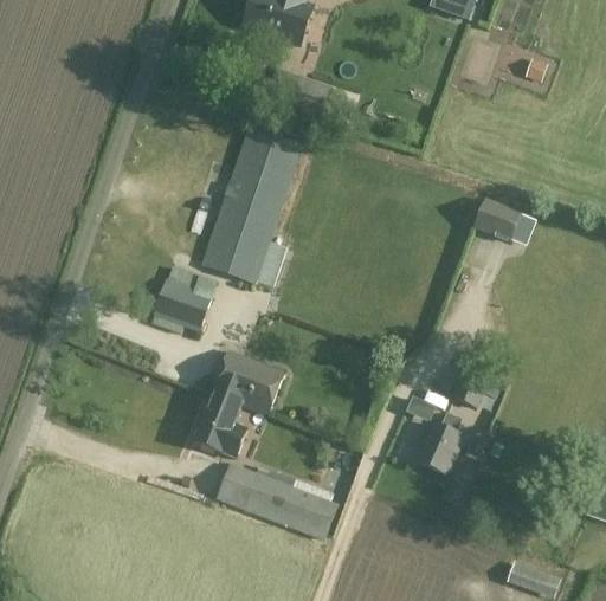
[(252,0),(244,24),(277,34),(276,37),(301,45),(314,5),(301,0),(252,0)]
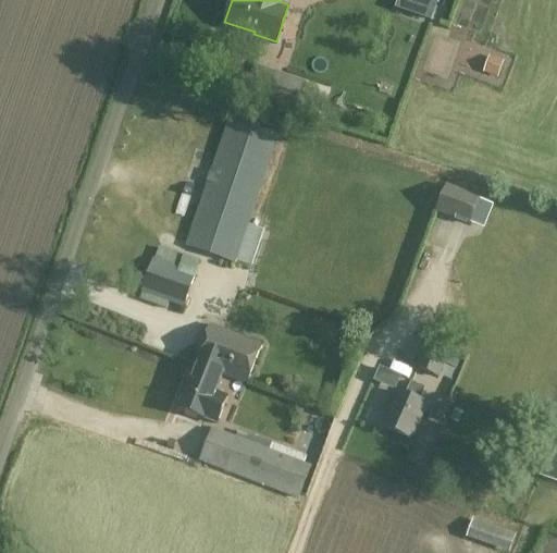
[(490,62),(495,52),(480,45),(474,56),(490,62)]
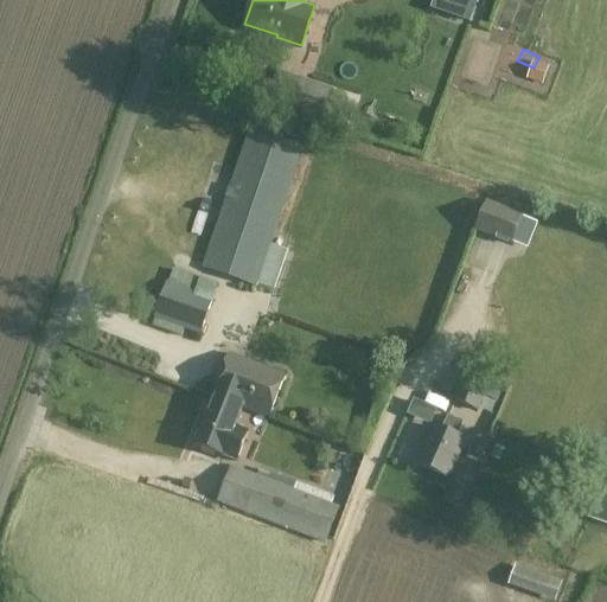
[(276,71),(268,98),(321,115),(331,88),(276,71)]
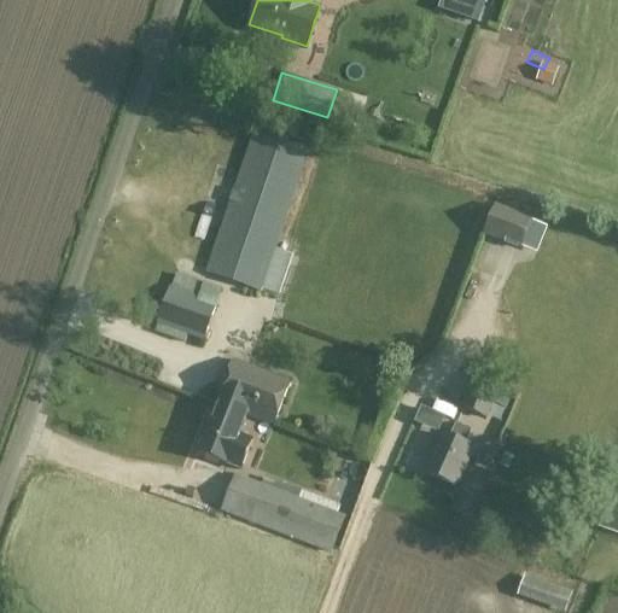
[(310,147),(252,128),(203,270),(262,290),(310,147)]
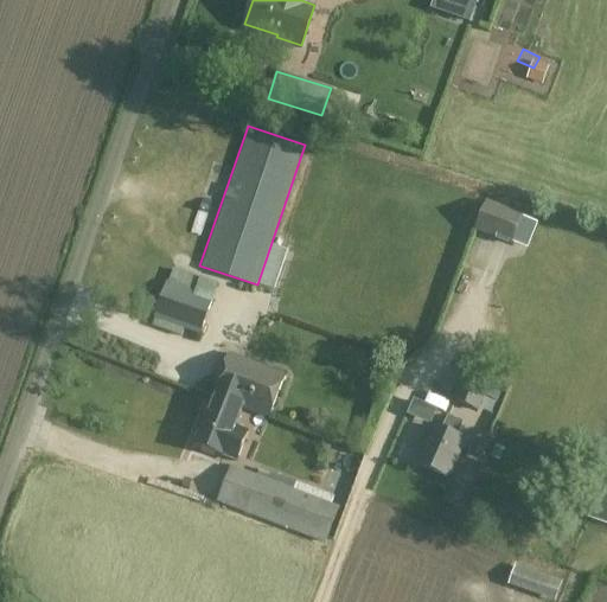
[(475,226),(512,242),(524,213),(487,198),(475,226)]
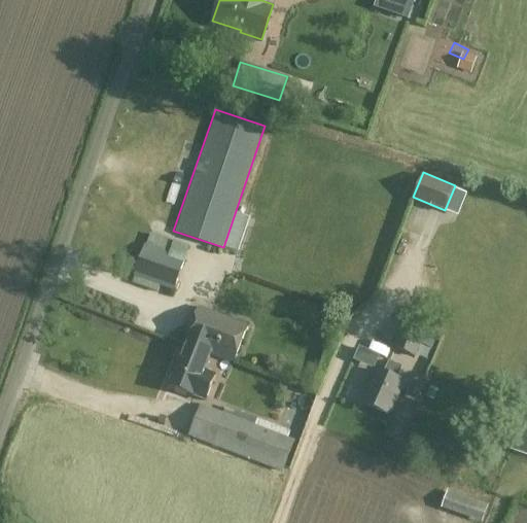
[(174,288),(186,255),(145,241),(133,274),(174,288)]
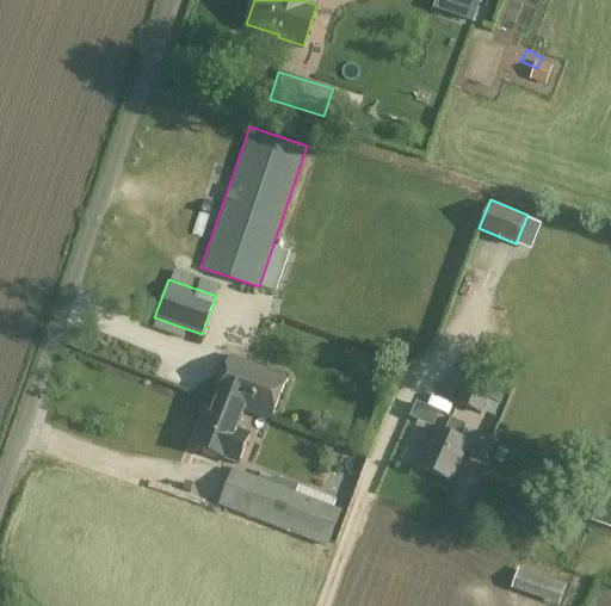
[(215,395),(244,407),(270,416),(287,373),(232,352),(215,395)]
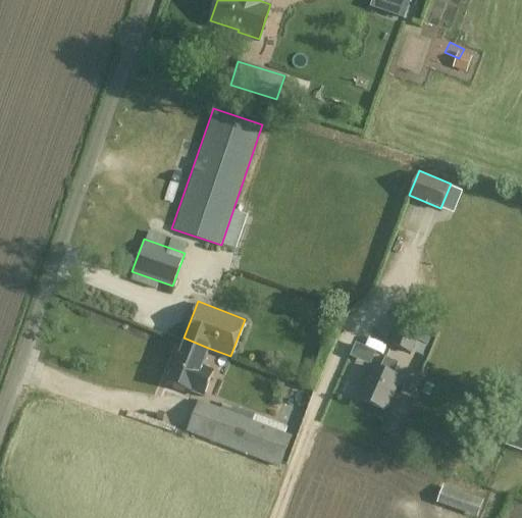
[(419,323),(401,315),(389,342),(408,349),(419,323)]
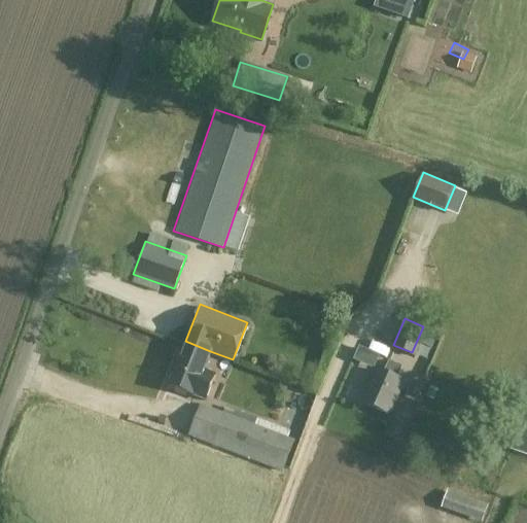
[(203,369),(210,351),(185,341),(169,383),(205,397),(215,374),(203,369)]
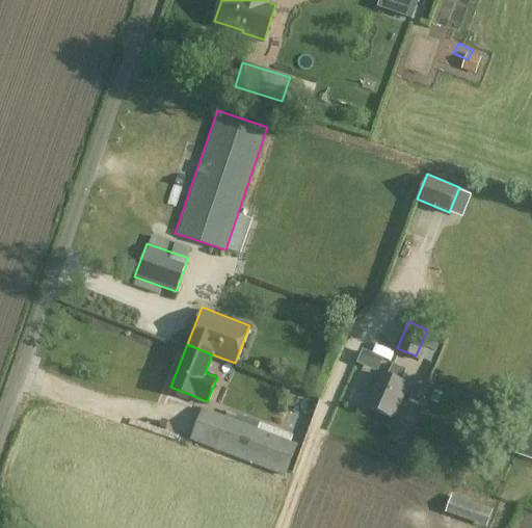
[(407,383),(400,379),(405,368),(392,362),(387,374),(379,371),(365,404),(393,417),(407,383)]
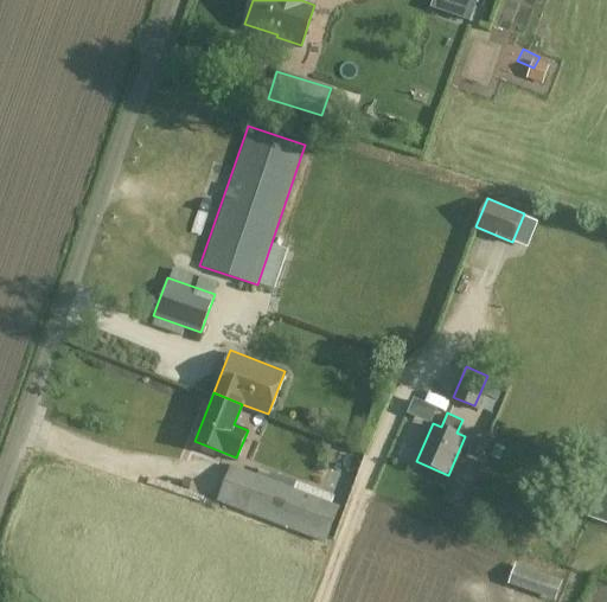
[(336,468),(343,443),(330,439),(321,463),(336,468)]
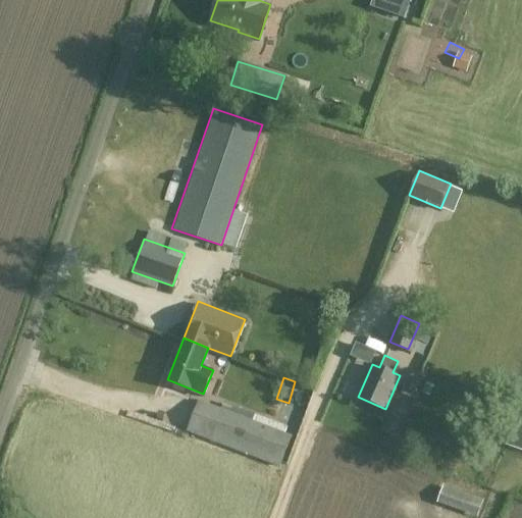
[(292,434),(198,399),(186,429),(279,466),(292,434)]
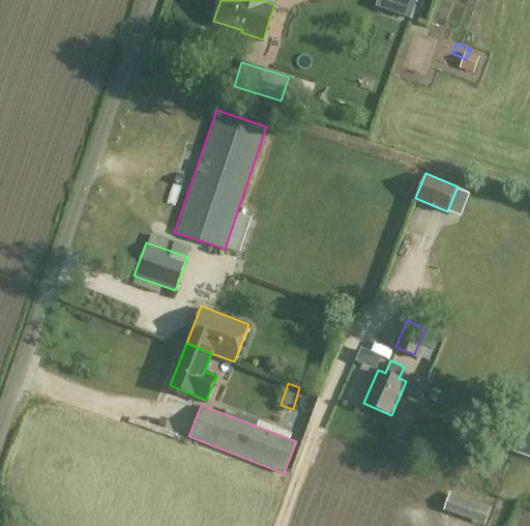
[(529,455),(529,411),(526,410),(512,448),(529,455)]
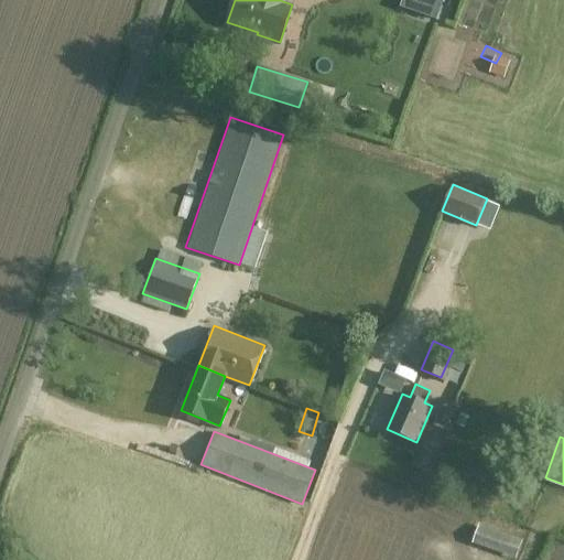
[(474,509),(468,529),(508,541),(514,523),(474,509)]
